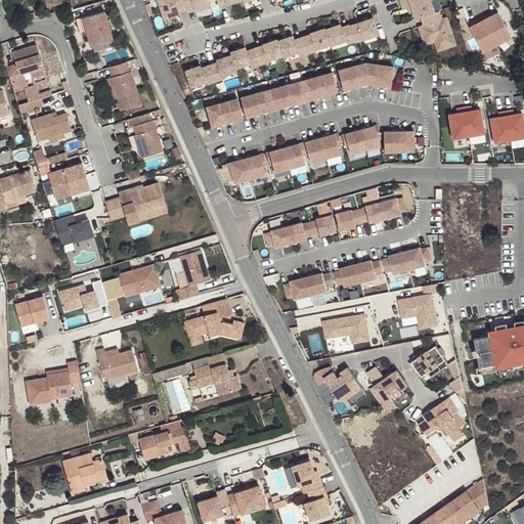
[(159,0),(165,16),(181,10),(180,8),(179,4),(185,2),(184,0),(159,0)]
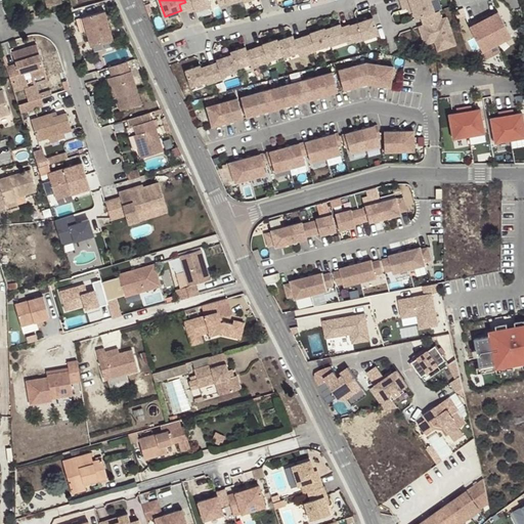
[(397,0),(398,0),(400,8),(405,7),(408,6),(410,11),(412,18),(418,16),(432,11),(428,0),(397,0)]
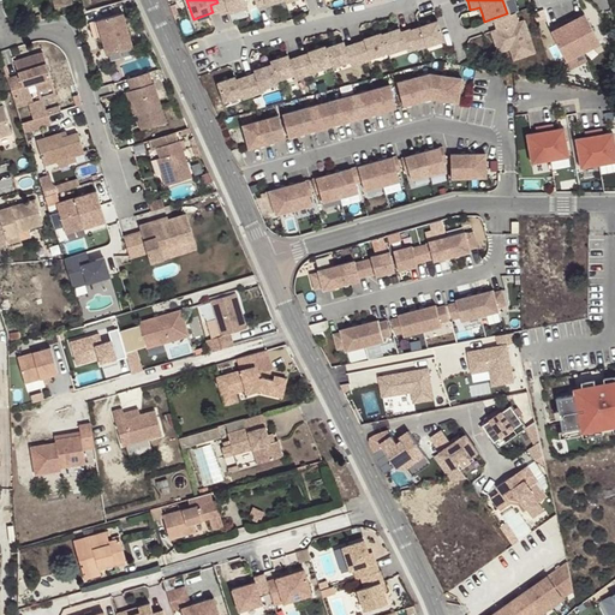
[(413,41),(441,30),(435,11),(406,22),(413,40),(413,41)]
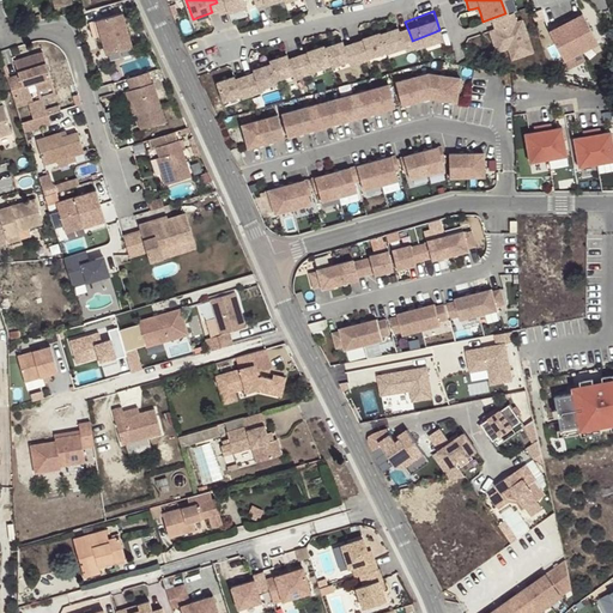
[(587,11),(551,26),(569,68),(588,60),(583,52),(601,43),(587,11)]
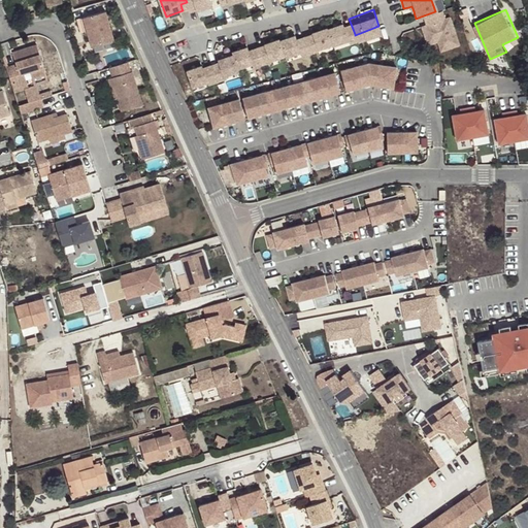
[(105,10),(84,15),(86,26),(87,25),(89,30),(84,31),(88,46),(113,39),(105,10)]
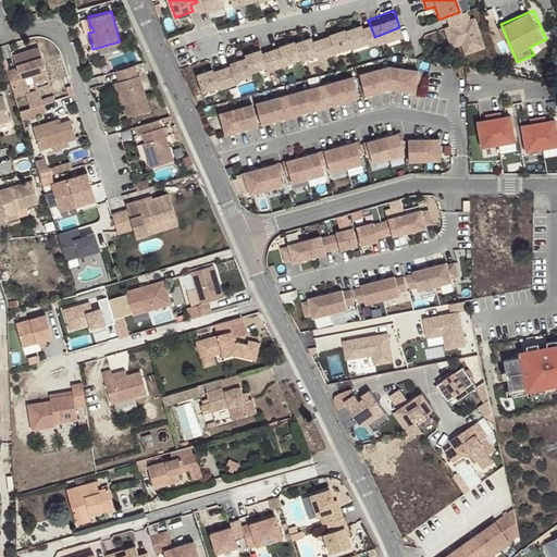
[(462,53),(482,47),(472,17),(467,20),(463,11),(459,12),(444,17),(447,26),(442,27),(446,39),(456,36),(459,44),(462,53)]
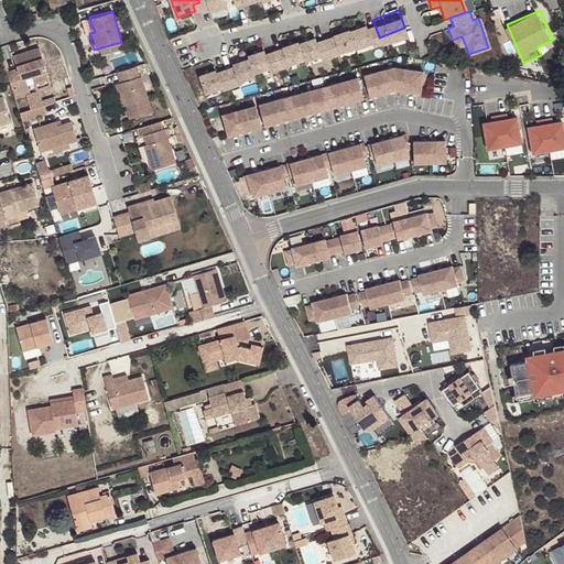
[(371,39),(379,36),(372,20),(372,18),(365,21),(362,18),(347,24),(353,41),(354,42),(370,35),(371,39)]
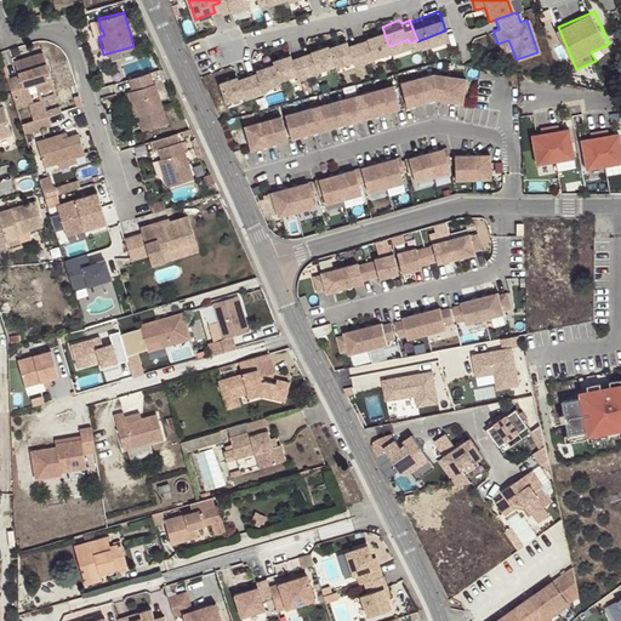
[(371,51),(388,45),(382,27),(381,26),(364,32),(364,33),(354,36),(363,56),(371,53),(371,51)]
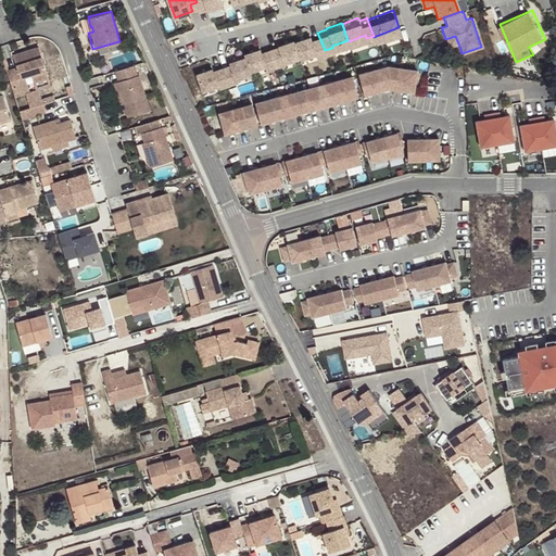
[(316,53),(325,50),(317,33),(310,36),(308,32),(292,38),(298,53),(299,55),(315,49),(316,53)]
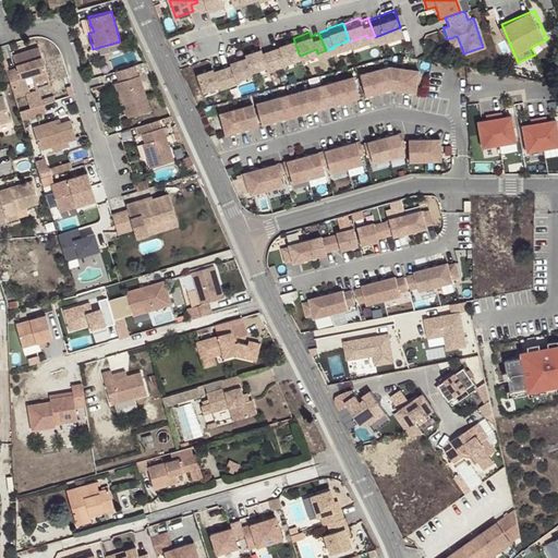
[(283,60),(299,53),(293,38),(292,36),(277,43),(277,44),(269,46),(276,64),(283,61),(283,60)]
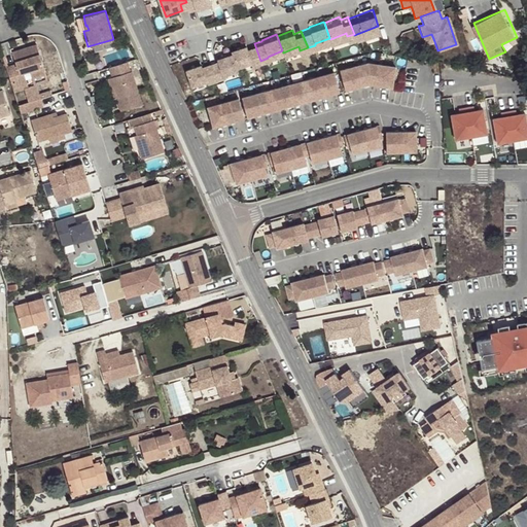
[(424,44),(434,41),(431,34),(422,37),(424,44)]
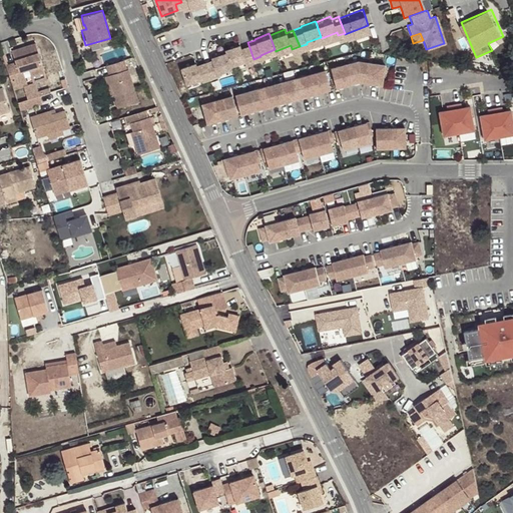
[(245,62),(253,59),(247,42),(239,45),(238,42),(223,47),(224,50),(229,63),(244,58),(245,62)]
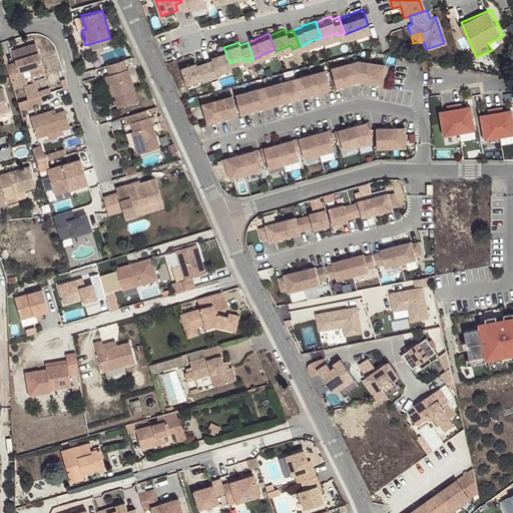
[(17,63),(7,66),(10,74),(13,85),(27,81),(24,71),(30,69),(32,75),(44,71),(36,45),(23,49),(22,47),(13,50),(17,63)]
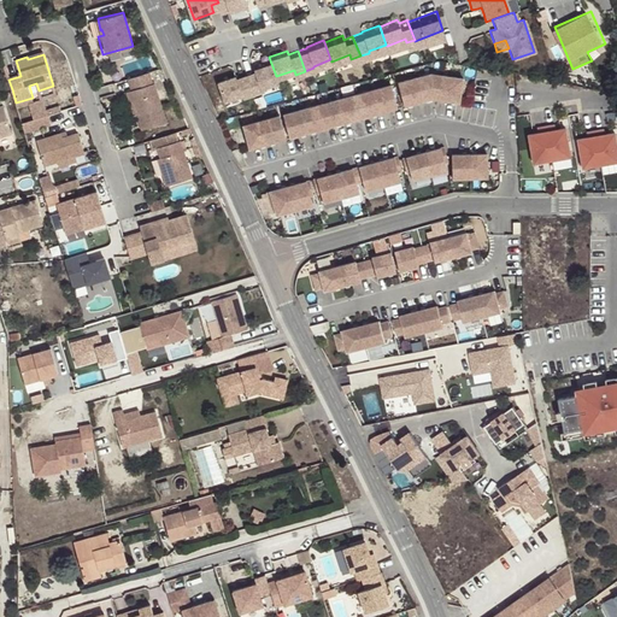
[(276,76),(270,60),(252,68),(253,70),(245,74),(252,93),(260,89),(260,87),(277,80),(276,76)]
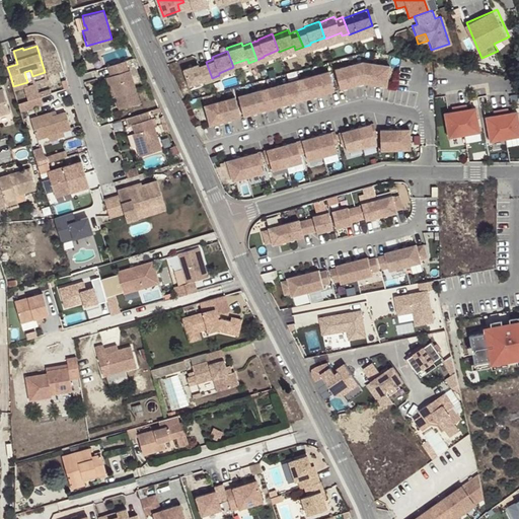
[(129,70),(126,60),(107,66),(110,76),(107,77),(109,84),(113,84),(117,96),(121,109),(141,102),(130,70),(129,70)]
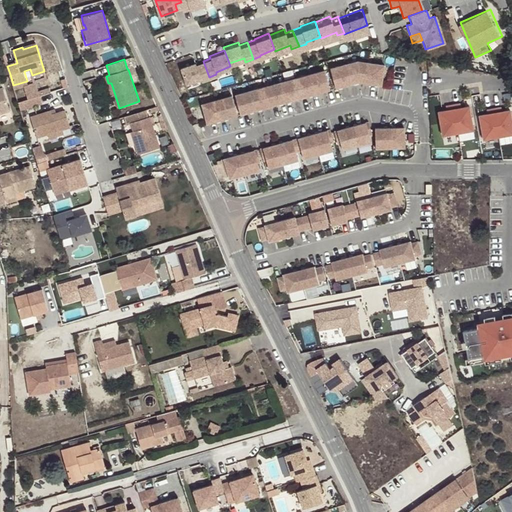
[(201,80),(209,77),(203,61),(195,64),(194,61),(180,67),(186,83),(200,77),(201,80)]
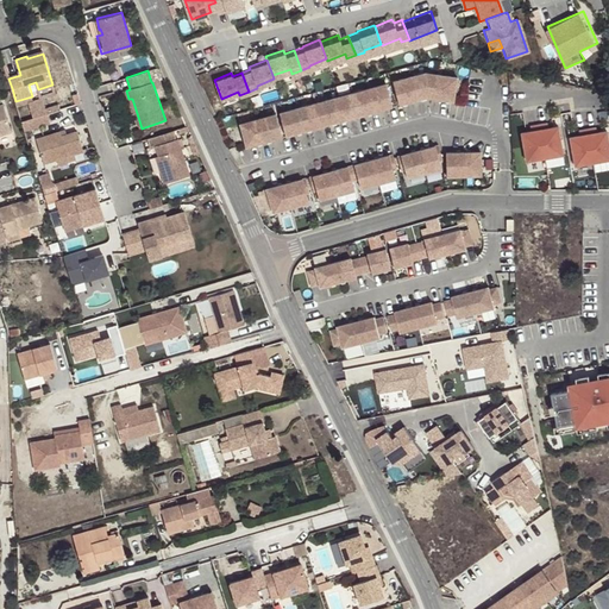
[(425,73),(239,124),(245,151),(426,100),(454,107),(459,79),(425,73)]
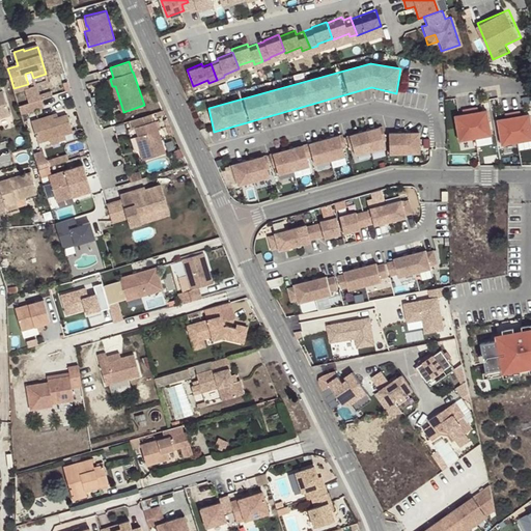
[(33,78),(36,86),(49,82),(46,74),(33,78)]
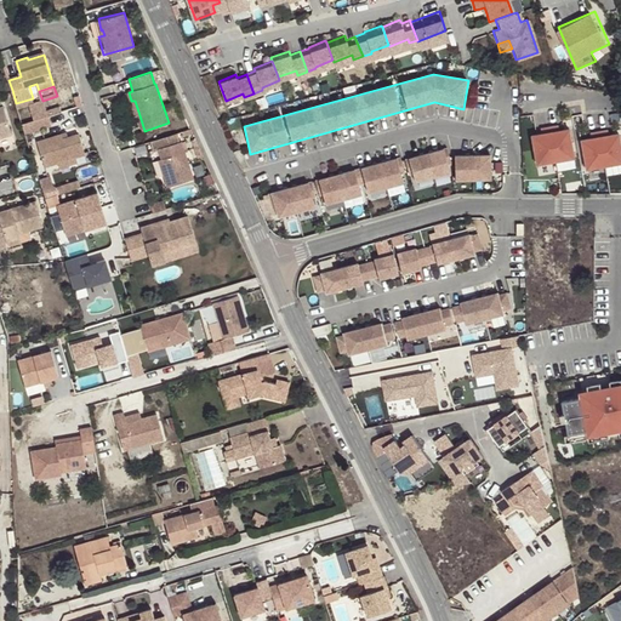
[(33,98),(16,103),(17,108),(29,104),(34,103),(33,98)]
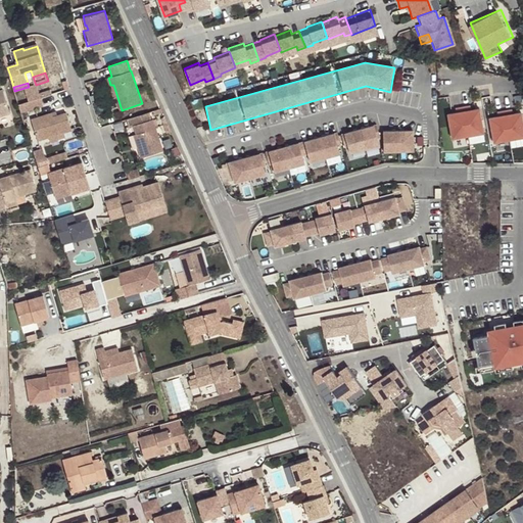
[(29,101),(40,97),(36,85),(29,87),(25,88),(29,101)]
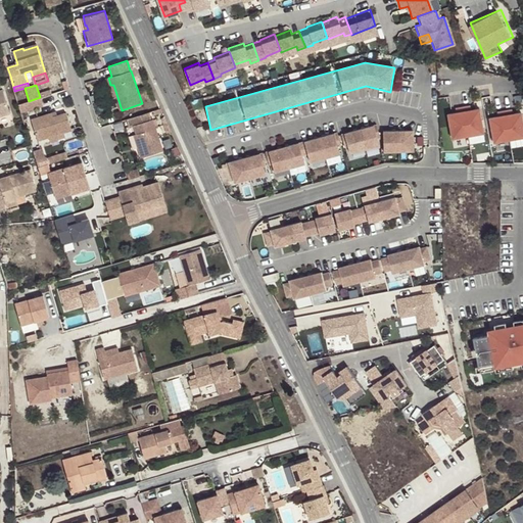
[(0,90),(0,115),(10,113),(3,90),(0,90)]
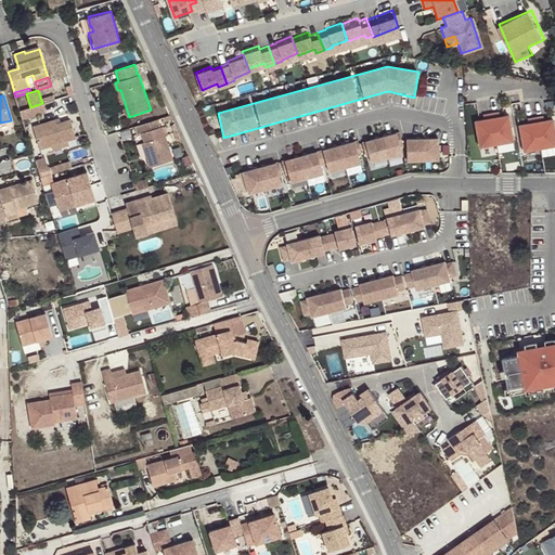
[(20,111),(23,119),(46,112),(42,103),(30,107),(20,111)]
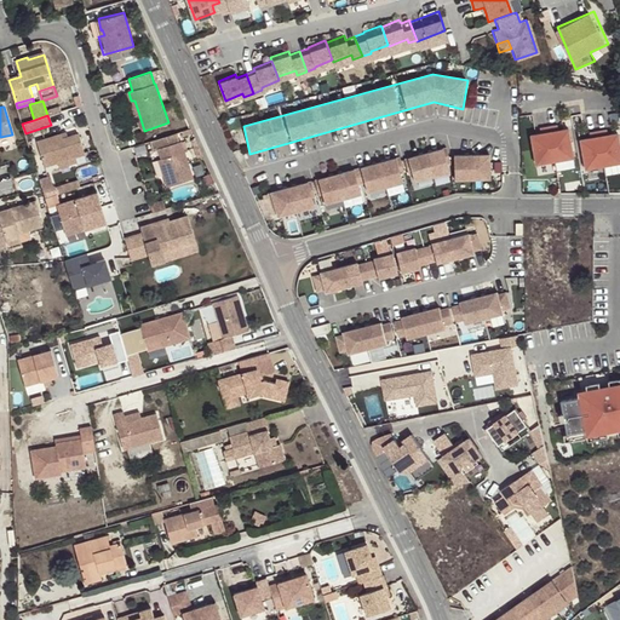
[(568,130),(528,137),(534,168),(580,159),(584,172),(619,166),(619,154),(616,133),(572,142),(568,130)]
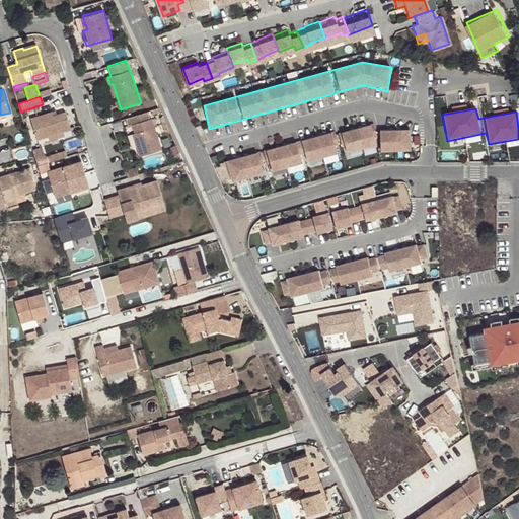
[(161,149),(152,118),(151,118),(148,110),(126,118),(129,125),(132,124),(135,132),(139,144),(136,145),(137,146),(140,155),(161,149)]
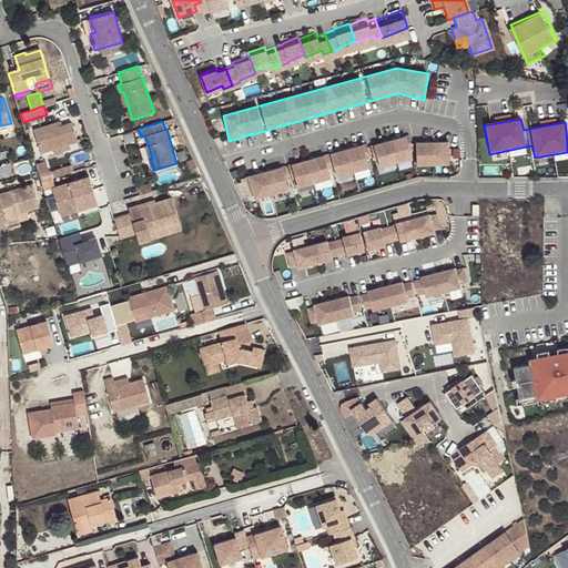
[(58,127),(57,123),(33,130),(40,152),(52,149),(68,144),(78,141),(72,122),(62,125),(58,127)]
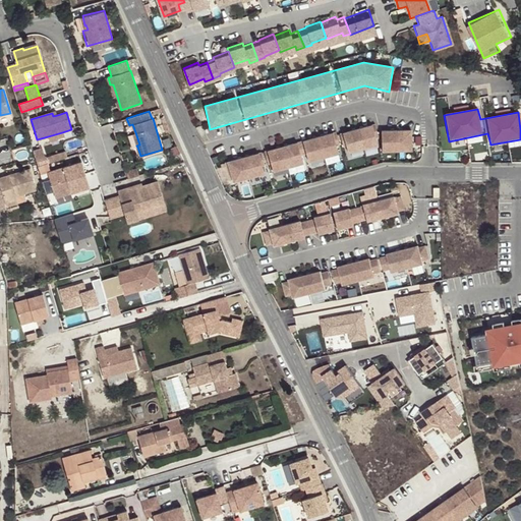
[(338,132),(225,164),(232,186),(307,164),(310,170),(341,161),(337,149),(345,146),(348,161),(364,157),(362,151),(381,147),(382,156),(413,155),(412,132),(379,133),(375,126),(339,136),(338,132)]
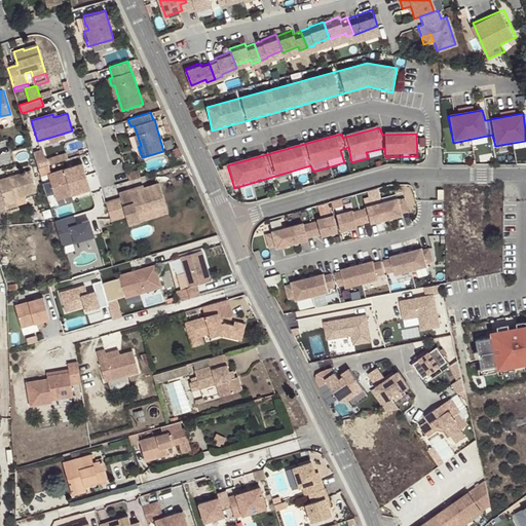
[(63,134),(48,138),(49,142),(65,138),(63,134)]
